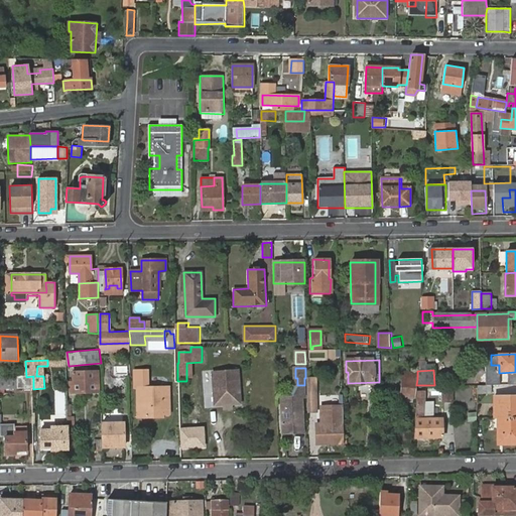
[(98,381),(100,381),(100,371),(74,372),(75,382),(71,382),(71,392),(98,392),(98,381)]
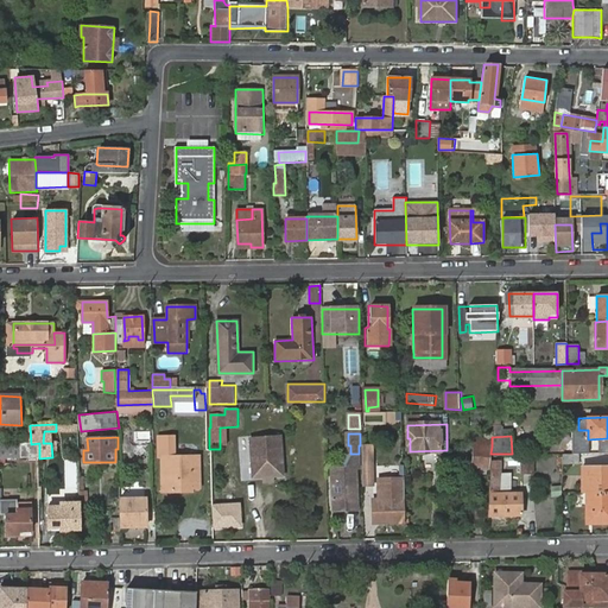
[(252,477),(282,475),(279,437),(249,439),(252,477)]
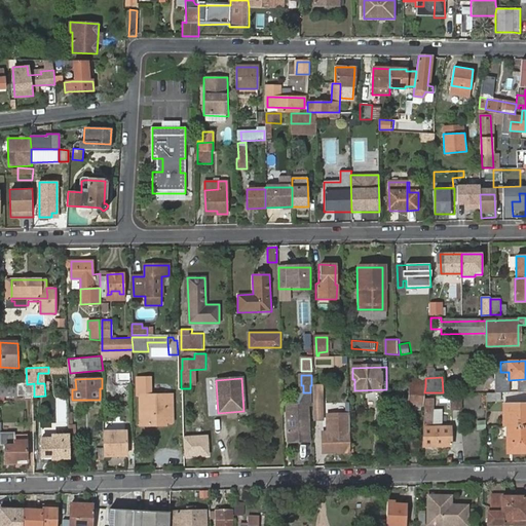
[(34,383),(27,384),(0,384),(0,397),(34,397),(34,383)]
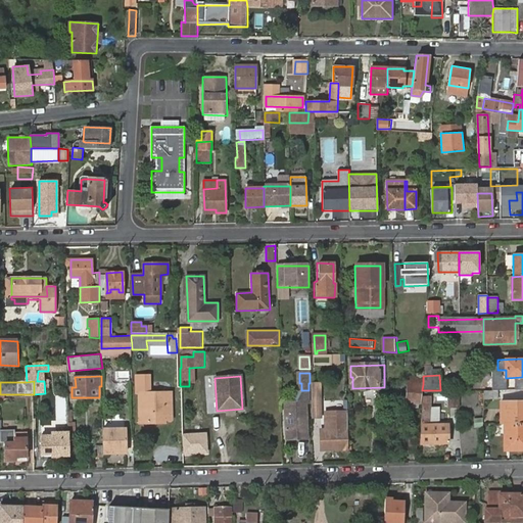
[(420,403),(421,384),(409,383),(408,402),(420,403)]
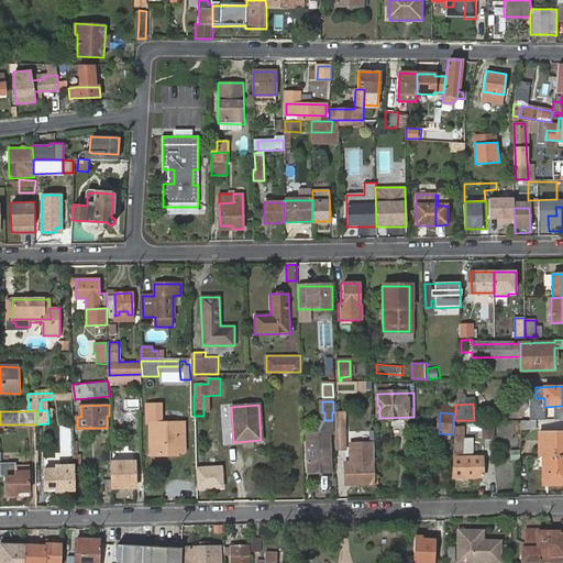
[(538,429),(538,420),(521,420),(521,430),(529,430),(538,429)]
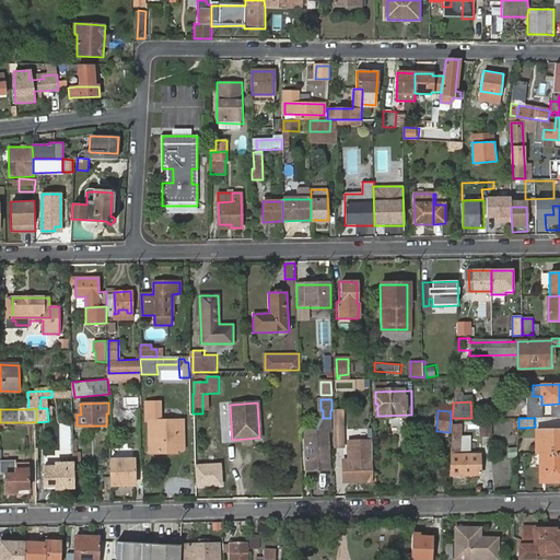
[(481,421),(481,419),(453,420),(450,474),(480,474),(479,454),(455,455),(455,450),(459,450),(461,426),(481,426),(482,435),(490,435),(490,421),(481,421)]
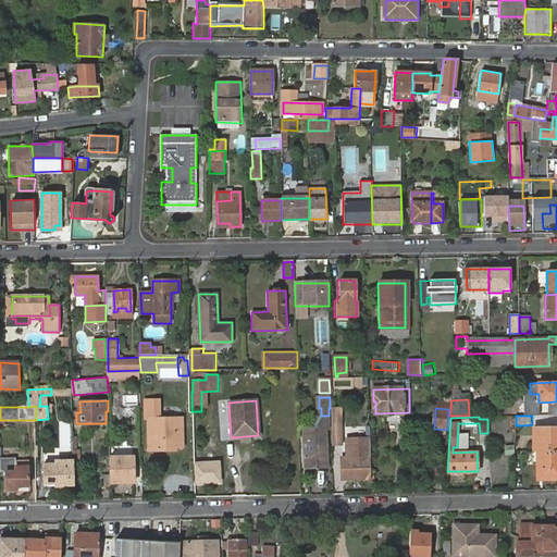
[(175,447),(182,447),(182,419),(157,419),(157,438),(149,438),(149,452),(175,450),(175,447)]
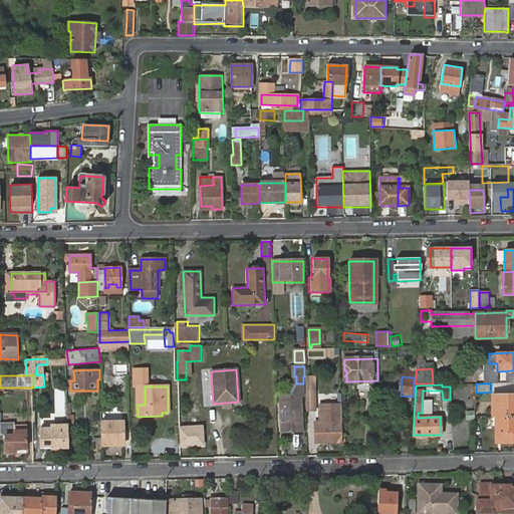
[(483,410),(483,393),(476,393),(476,403),(475,410),(483,410)]
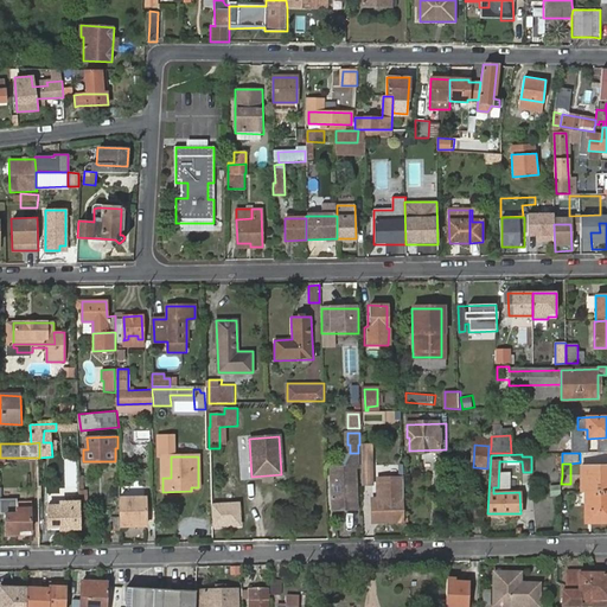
[(606,466),(581,466),(581,492),(586,492),(606,491),(606,466)]
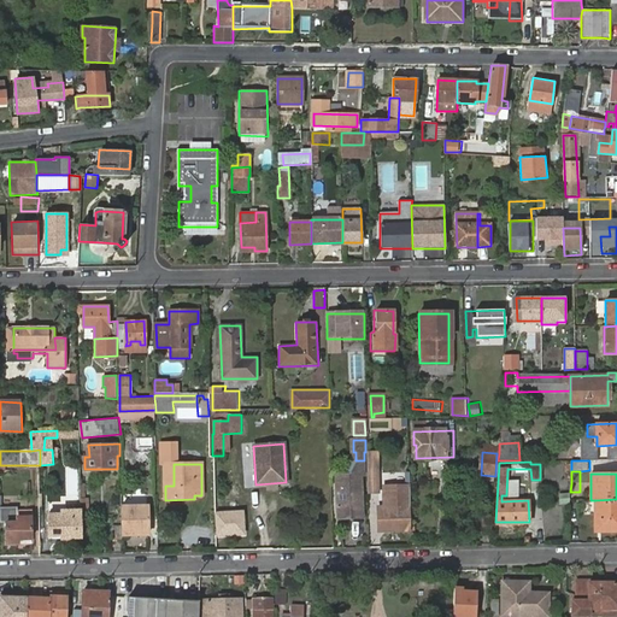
[(336,476),(339,519),(364,517),(362,475),(336,476)]
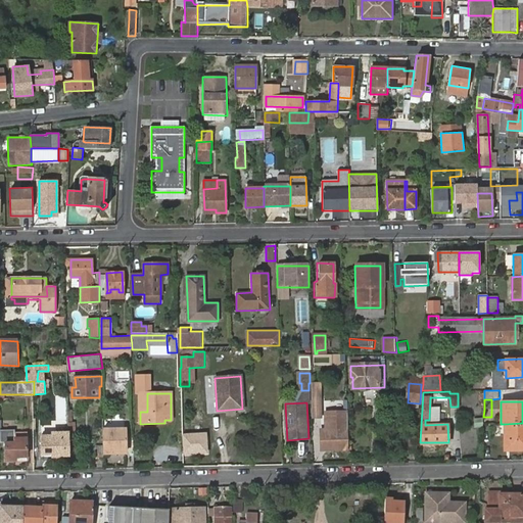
[(522,445),(522,423),(505,424),(505,446),(522,445)]
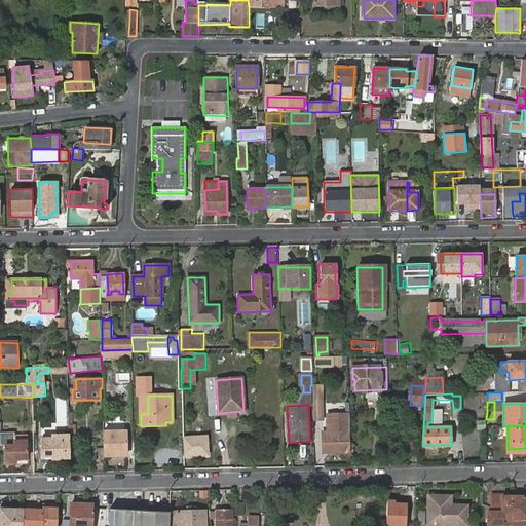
[(104,431),(104,458),(127,457),(126,430),(104,431)]
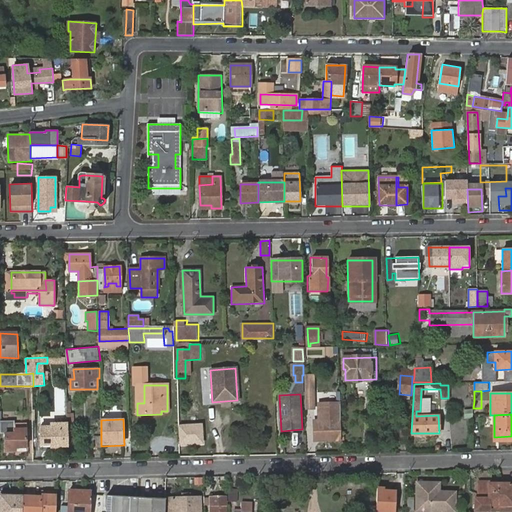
[(341,441),(340,420),(314,421),(314,442),(341,441)]
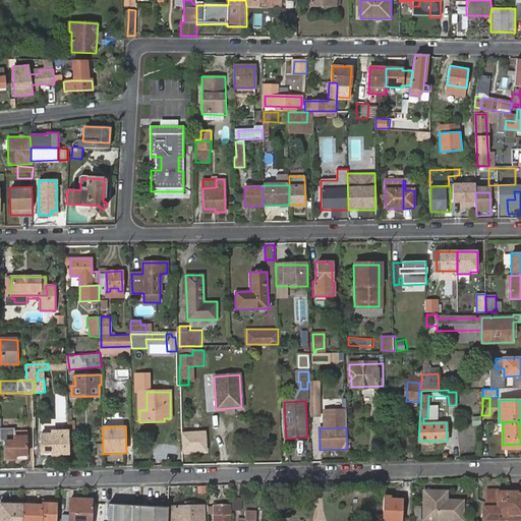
[(62,453),(69,453),(69,431),(52,431),(52,433),(42,433),(42,452),(53,452),(53,456),(54,458),(55,459),(56,460),(58,460),(60,459),(61,459),(61,458),(62,457),(62,453)]
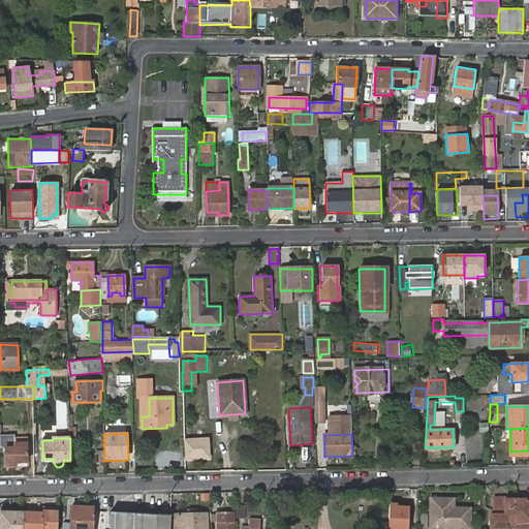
[(26,448),(13,448),(4,448),(5,466),(14,466),(14,463),(26,462),(26,448)]
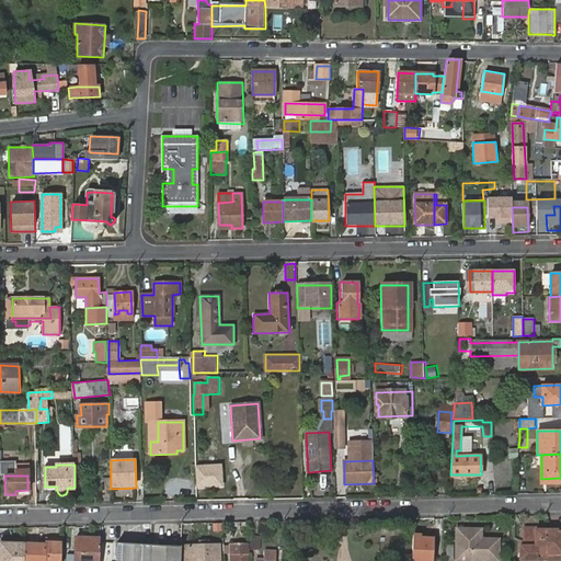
[(526,533),(526,553),(560,553),(560,528),(536,529),(536,531),(526,533)]
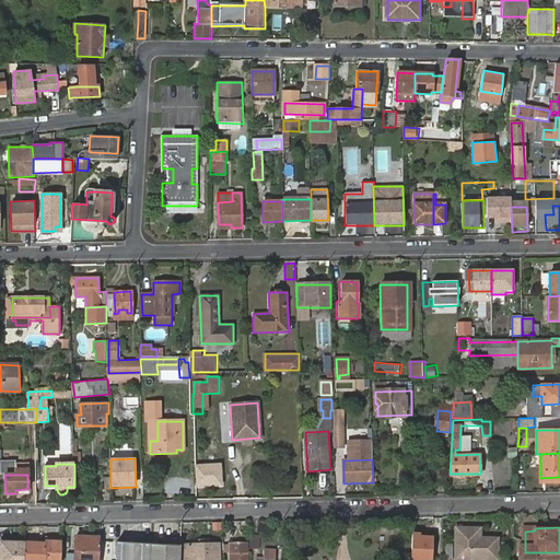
[(466,538),(455,538),(454,559),(496,559),(497,549),(497,546),(497,538),(479,538),(479,528),(466,528),(466,538)]
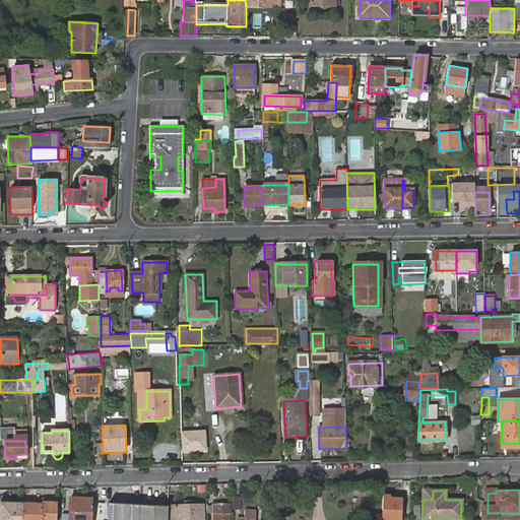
[(423,491),(423,500),(433,500),(433,491),(423,491)]
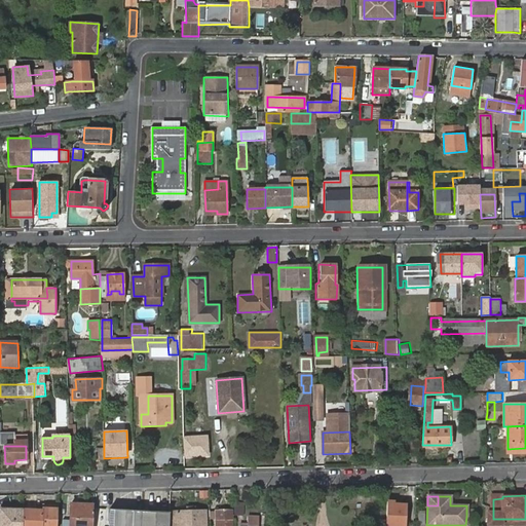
[(245,515),(246,502),(236,501),(235,514),(245,515)]
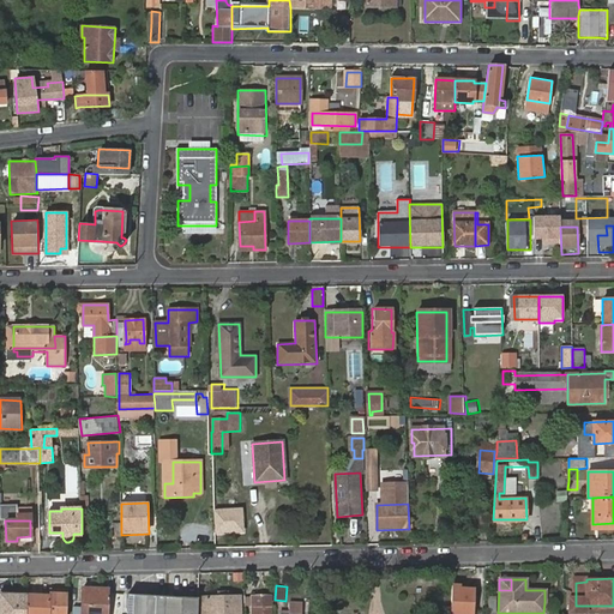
[(461,585),(452,585),(451,613),(474,613),(475,589),(461,588),(461,585)]
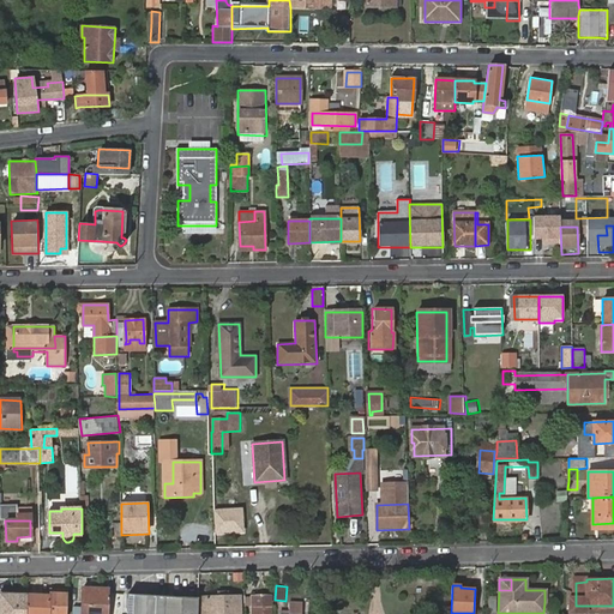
[(109,613),(110,589),(85,588),(83,613),(109,613)]
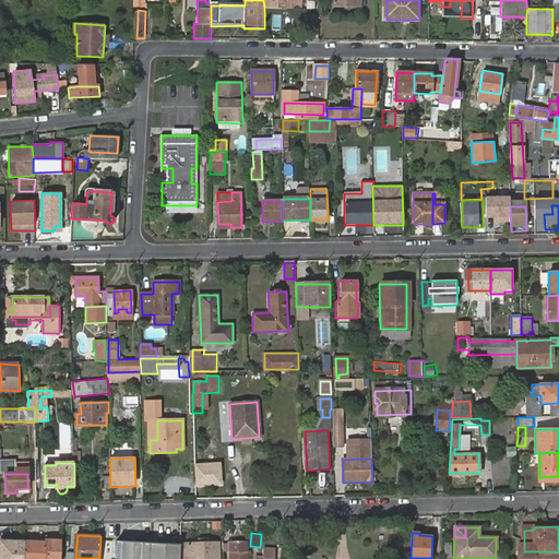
[(24,558),(25,542),(1,540),(0,558),(24,558)]
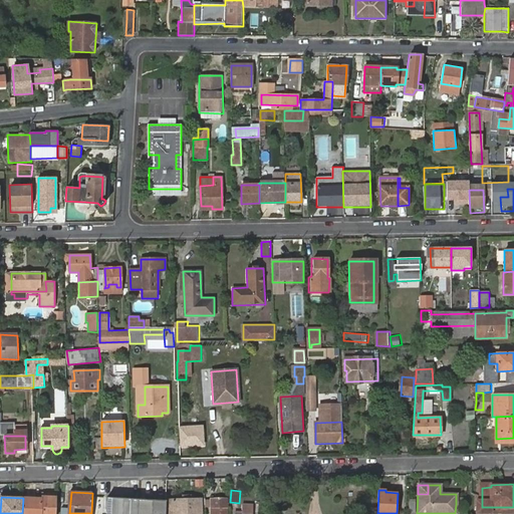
[(43,499),(23,498),(22,513),(41,513),(42,512),(49,512),(50,497),(42,497),(43,499)]
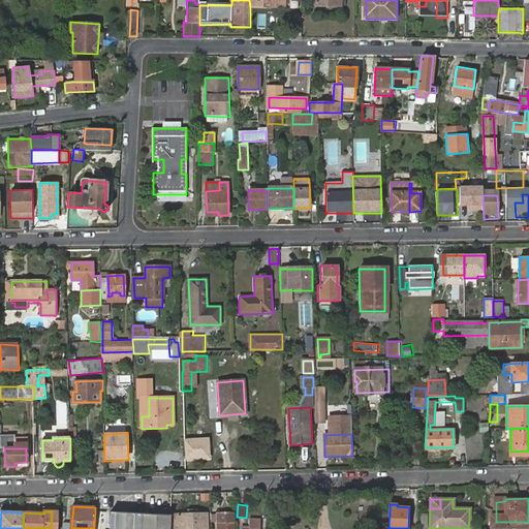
[(141,528),(142,514),(115,512),(113,528),(141,528)]
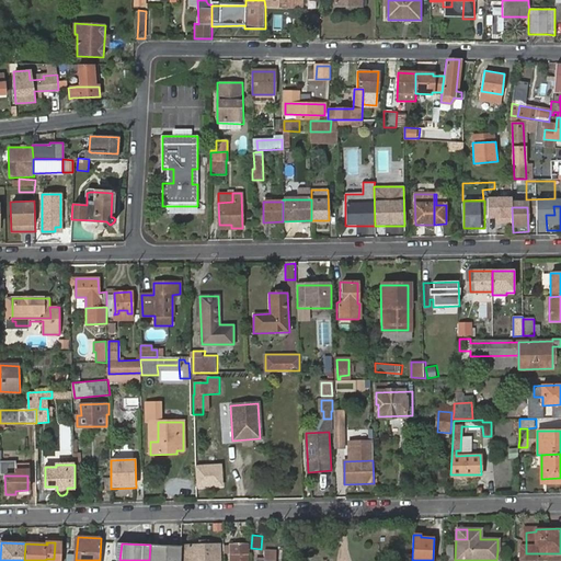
[(180,560),(181,546),(150,545),(149,560),(180,560)]
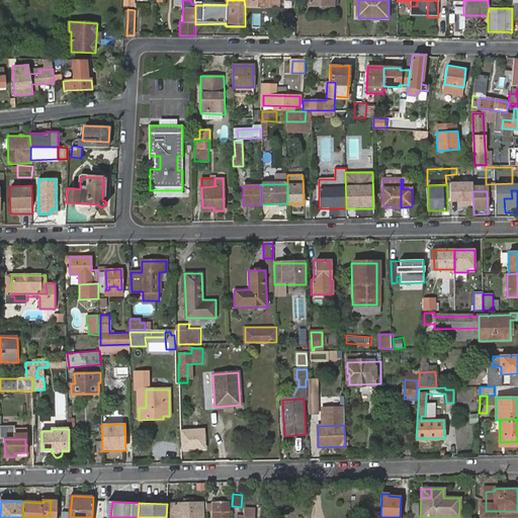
[(228,517),(229,503),(213,503),(213,517),(228,517)]
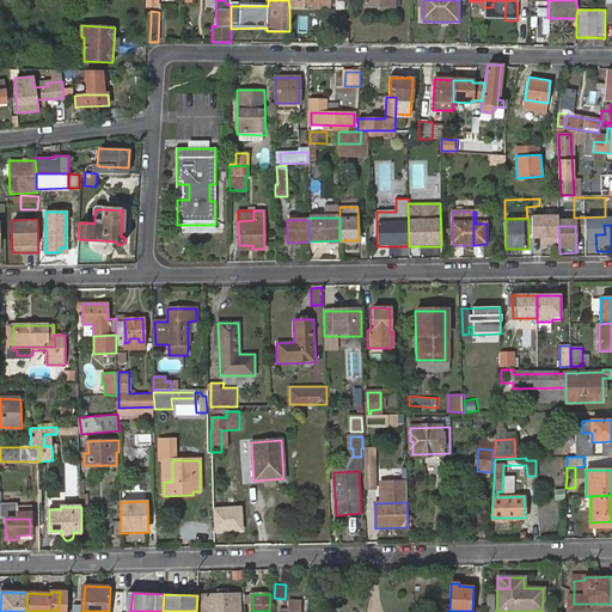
[(611,611),(611,604),(574,604),(574,594),(564,594),(564,611),(611,611)]
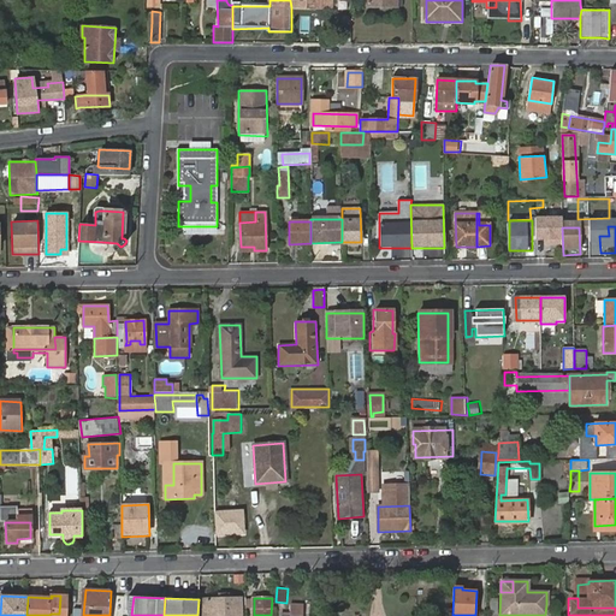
[(242,615),(242,599),(201,599),(199,615),(242,615)]
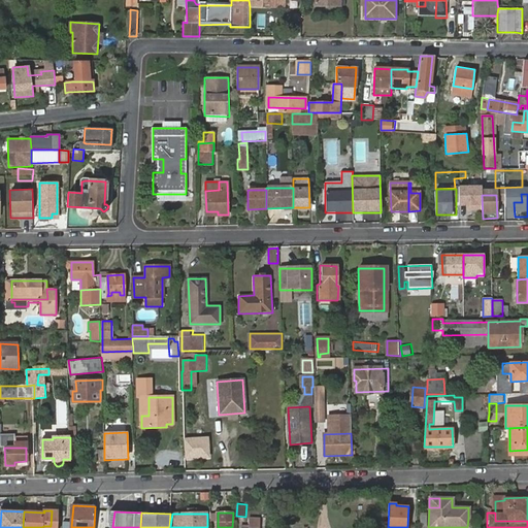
[(260,527),(261,519),(250,519),(249,526),(241,526),(240,527),(260,527)]
